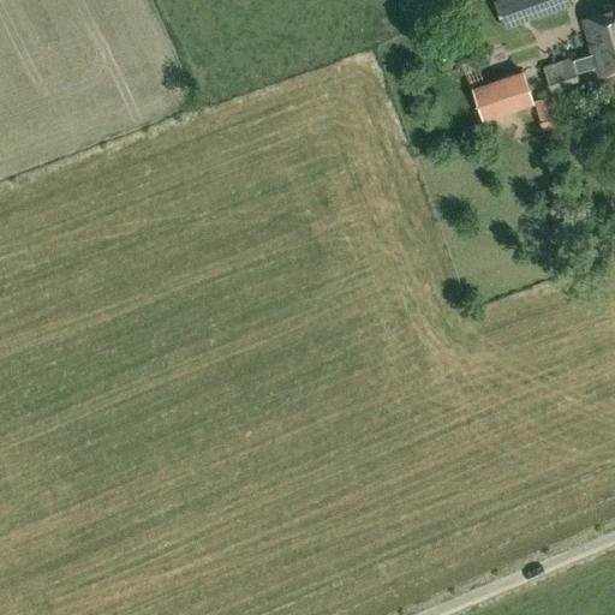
[(497,0),(496,1),(505,28),(559,10),(555,0),(497,0)]
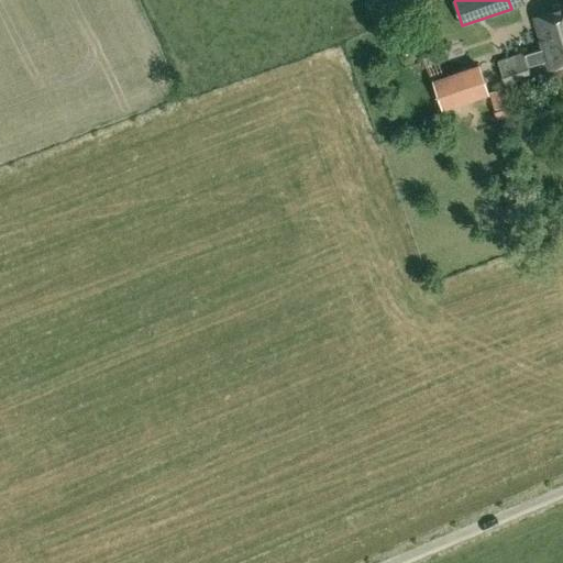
[(543,50),(523,55),(528,67),(547,61),(549,68),(562,63),(562,8),(533,18),(543,50)]
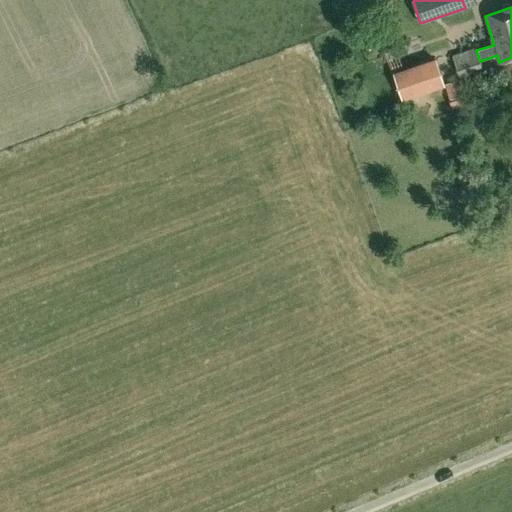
[(480,61),(476,50),(476,49),(453,57),(460,77),(483,69),(480,61)]
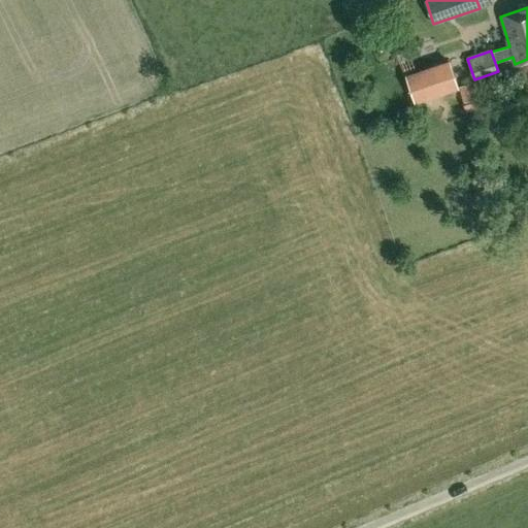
[(417,101),(459,86),(451,60),(407,75),(417,101)]
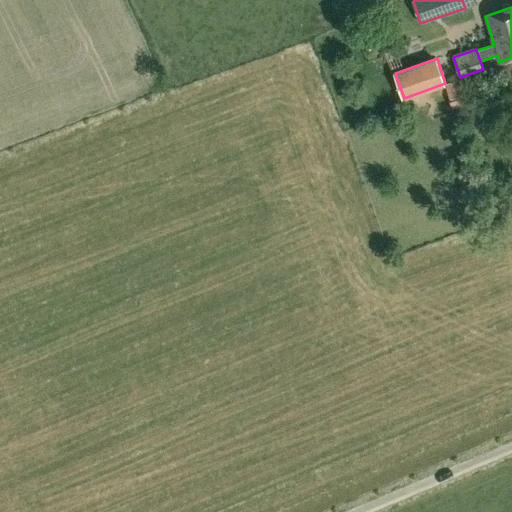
[(463,96),(458,80),(445,85),(450,100),(462,96),(463,96)]
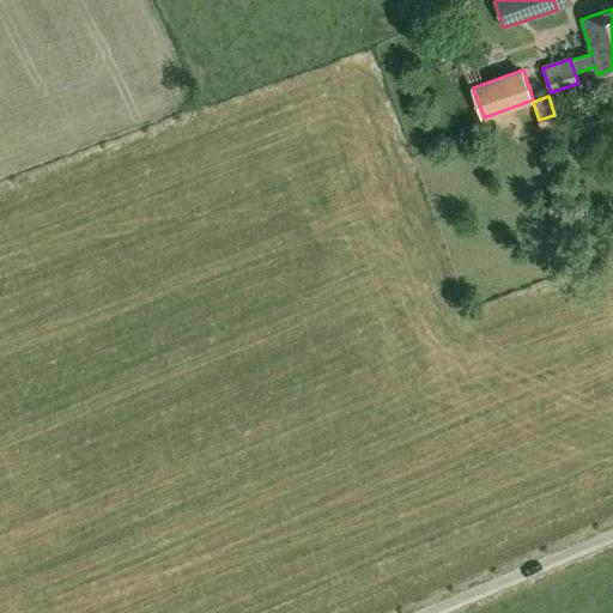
All buildings are outlined.
